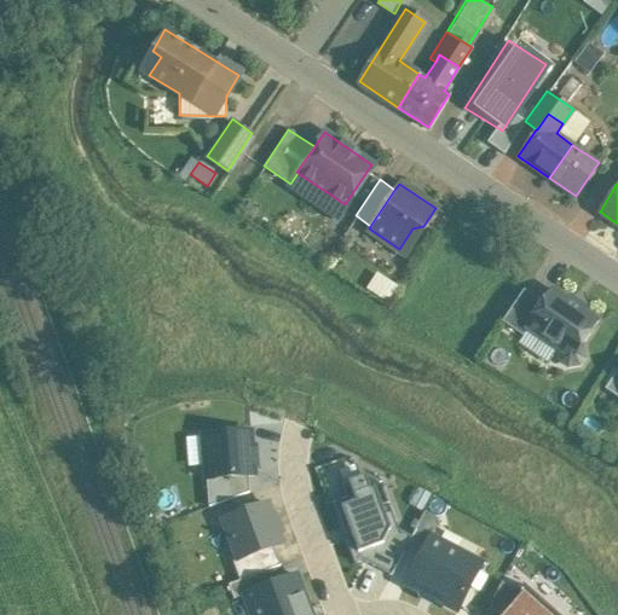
[(379,293),(387,276),(375,270),(367,285),(379,293)]
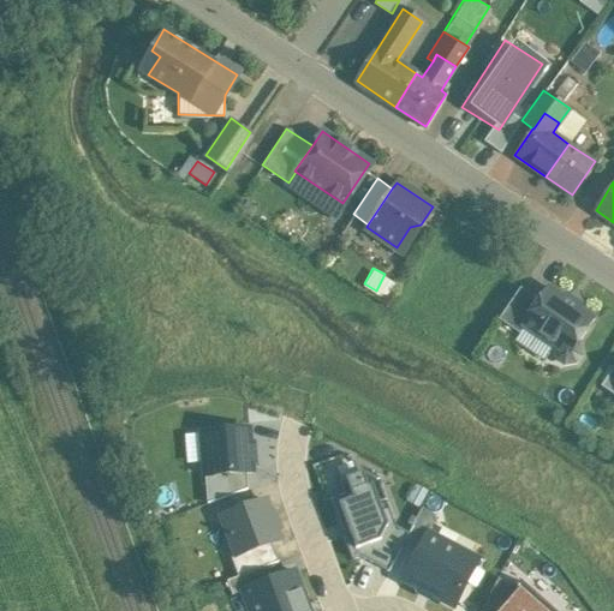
[(519,286),(498,317),(518,331),(524,323),(523,323),(538,299),(519,286)]
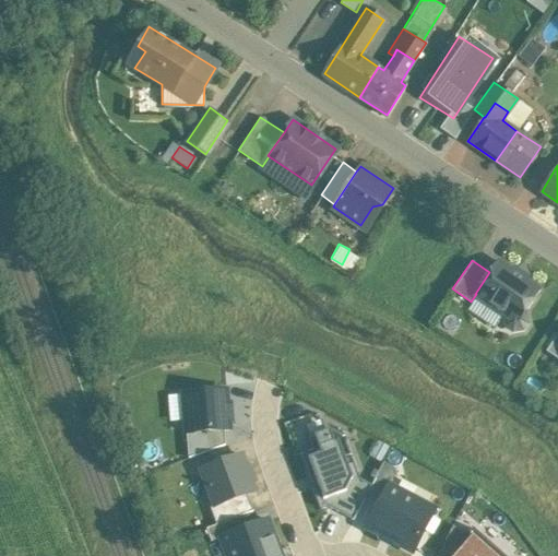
[(514,270),(510,271),(497,262),(489,272),(475,294),(476,294),(506,314),(503,316),(506,326),(512,330),(522,328),(525,321),(524,312),(522,310),(536,288),(524,281),(523,275),(514,270)]
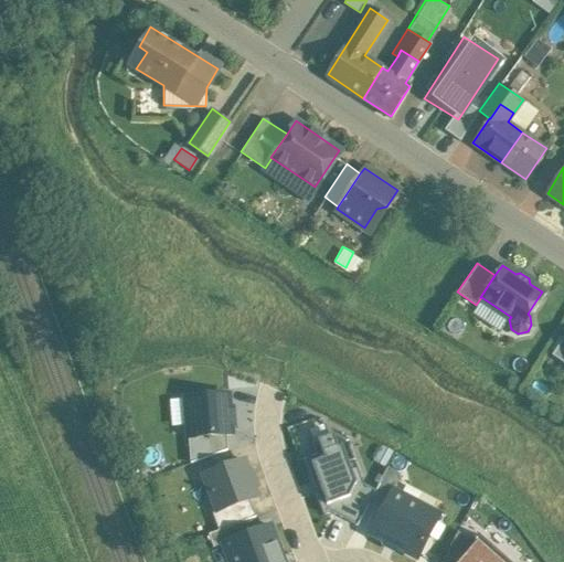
[(229,394),(184,396),(187,424),(188,436),(225,433),(232,433),(231,423),(233,423),(232,406),(229,406),(229,394)]
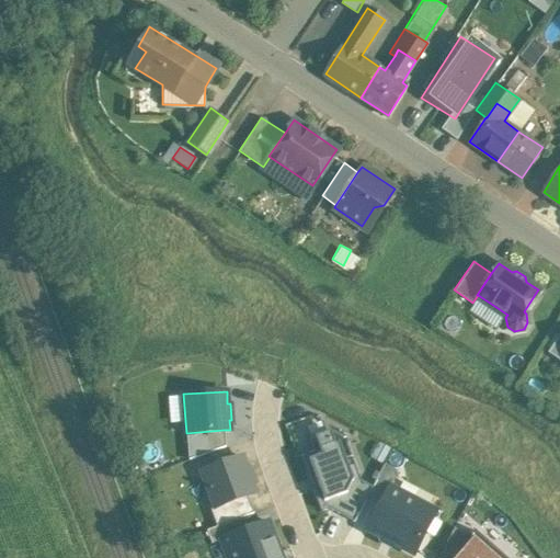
[(183,394),(168,395),(170,422),(185,421),(183,394)]
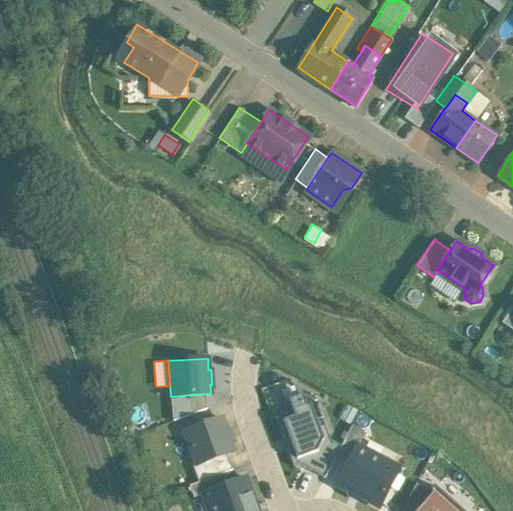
[(275,417),(293,465),(299,463),(321,456),(330,439),(316,401),(309,397),(303,393),(282,401),(286,412),(275,417)]
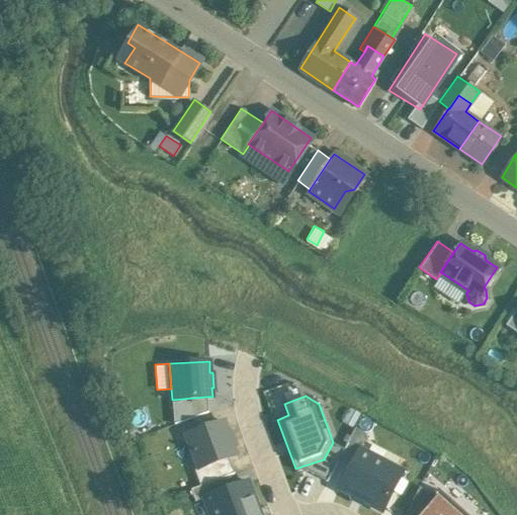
[(172,400),(174,423),(207,411),(206,397),(172,400)]
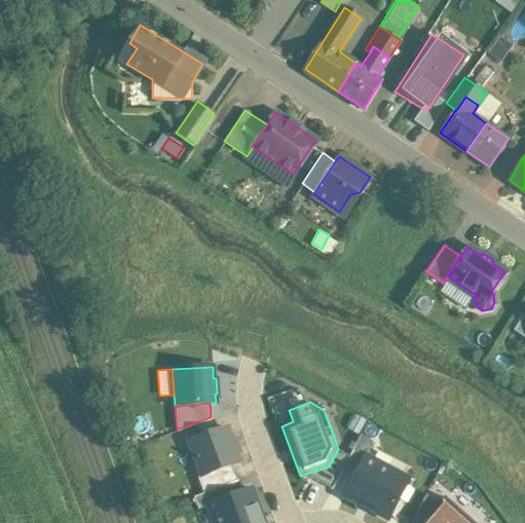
[(231,439),(227,427),(188,441),(200,475),(232,464),(239,461),(236,453),(238,452),(233,438),(231,439)]
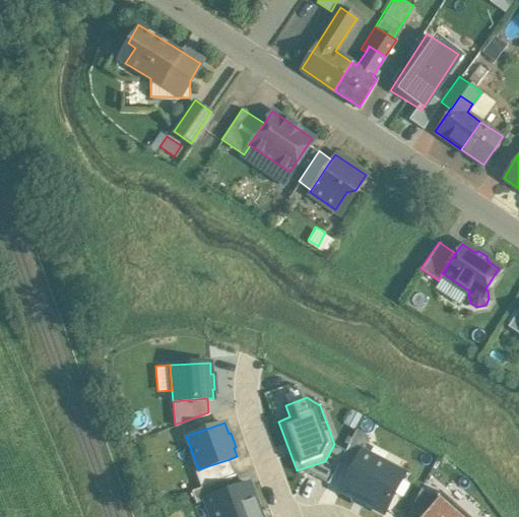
[(338,461),(351,468),(361,451),(369,436),(355,429),(344,449),(338,461)]
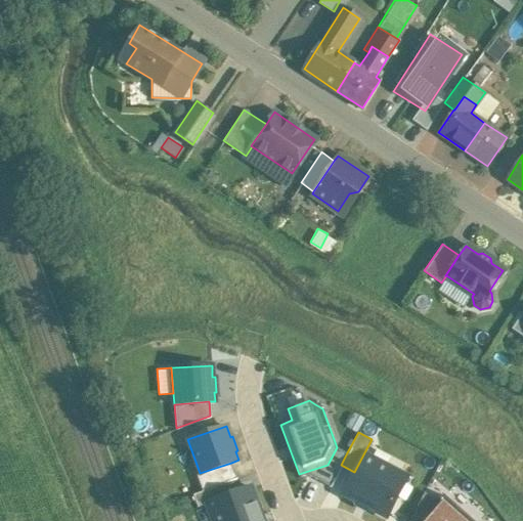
[(328,465),(305,472),(331,486),(341,465),(347,452),(337,447),(328,465)]
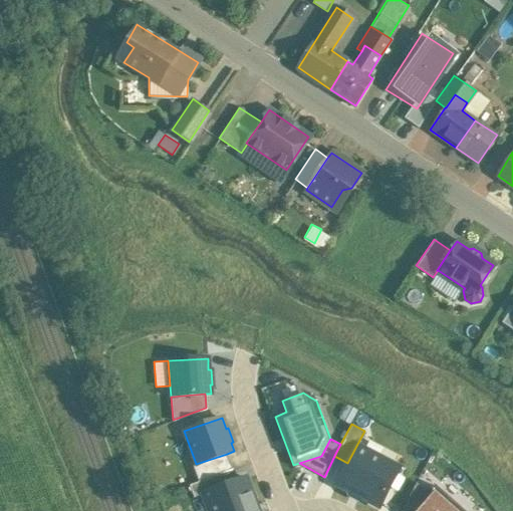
[(347,463),(336,484),(379,505),(399,468),(356,446),(347,463)]
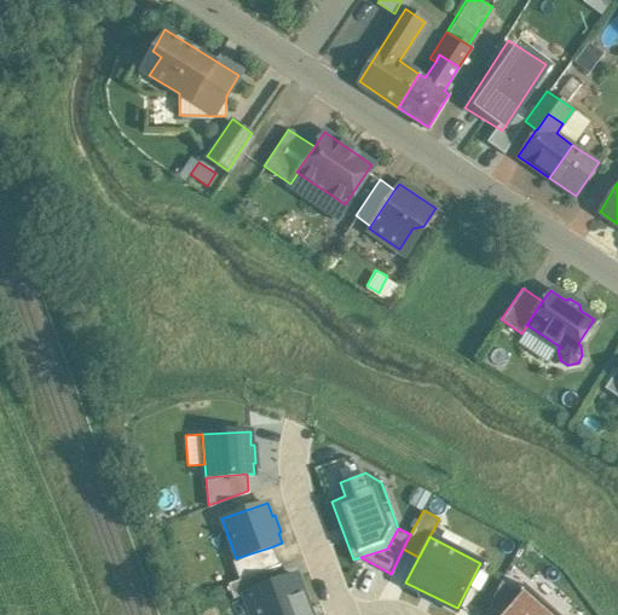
[(273,546),(236,558),(231,560),(238,579),(267,568),(279,564),(273,546)]
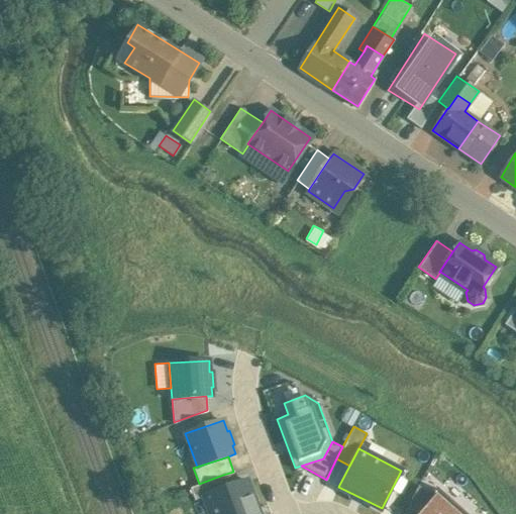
[(203,496),(228,486),(223,475),(199,484),(190,487),(194,499),(203,496)]
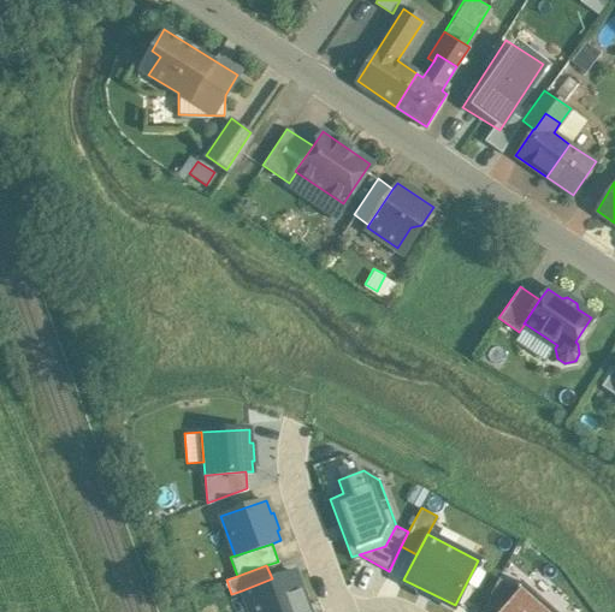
[(278,611),(306,602),(294,571),(272,578),(242,590),(249,611),(278,611)]
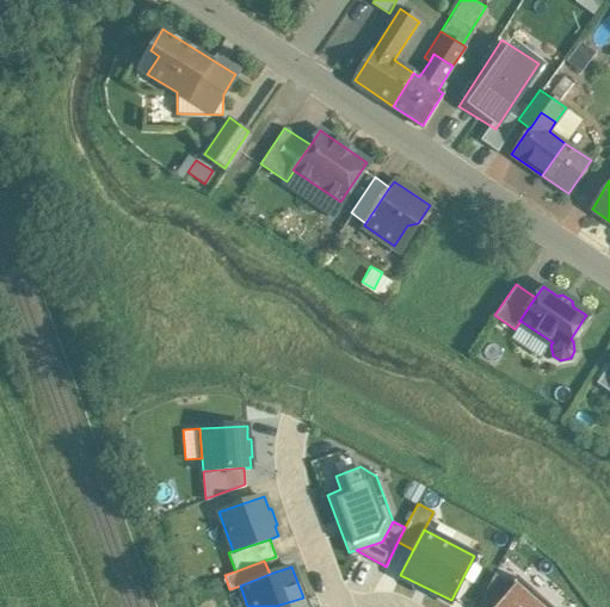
[(499,594),(507,583),(494,571),(475,606),(494,606),(503,598),(499,594)]
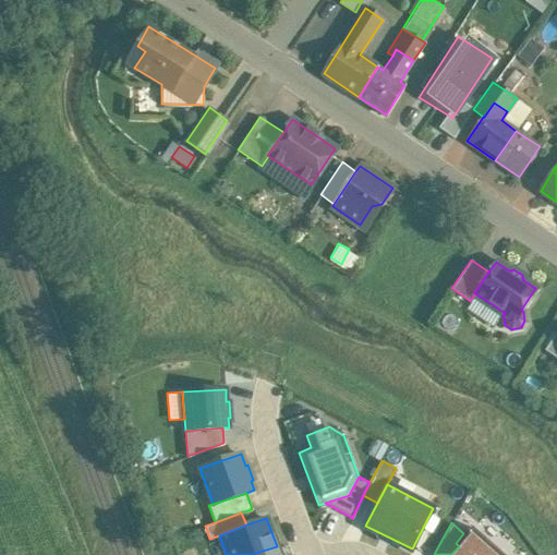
[(459,546),(451,554),(504,554),(471,526),(463,533),(456,543),(459,546)]
